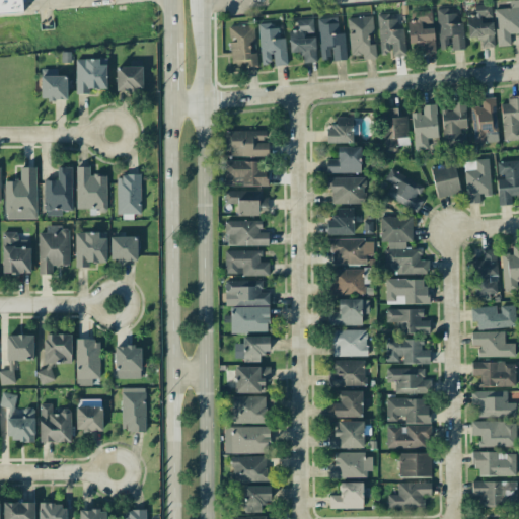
[(0,0),(0,1),(0,13),(21,13),(21,0),(0,0)]
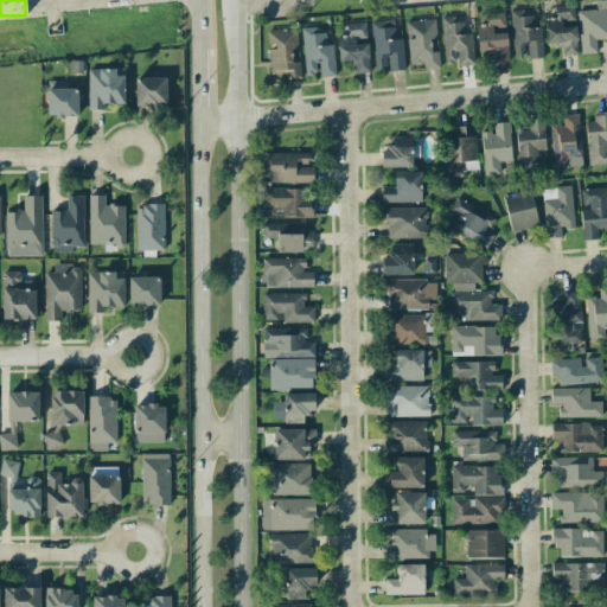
[(577,11),(580,53),(596,53),(595,40),(606,39),(606,0),(605,0),(595,1),(595,10),(577,11)]
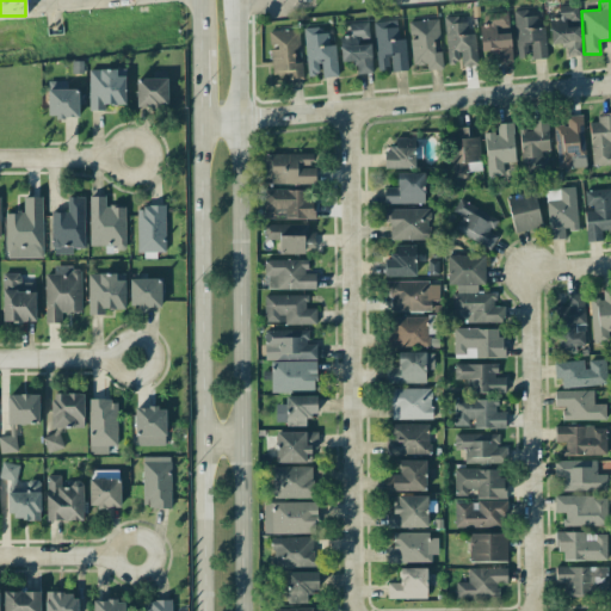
[(550,45),(566,45),(567,56),(580,55),(579,5),(559,6),(559,19),(549,19),(550,45)]
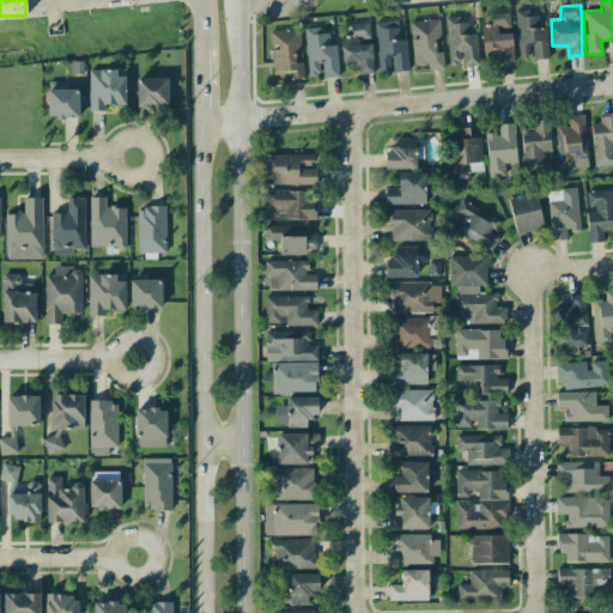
[(550,58),(545,28),(540,28),(538,11),(514,13),(520,56),(532,55),(533,60),(550,58)]
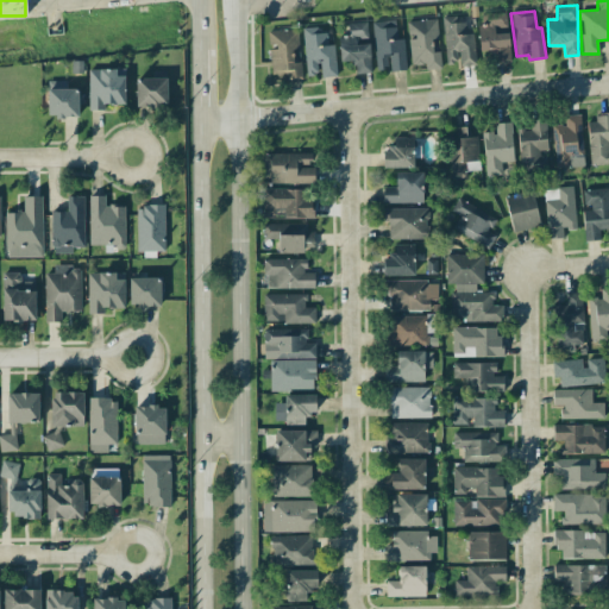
[(495,62),(509,62),(507,12),(482,13),(482,25),(478,25),(479,52),(495,51),(495,62)]
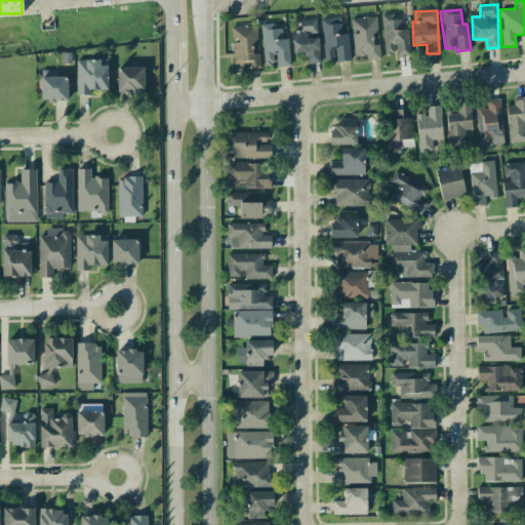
[(385,54),(396,53),(396,57),(410,55),(408,29),(401,29),(400,13),(380,14),(385,54)]
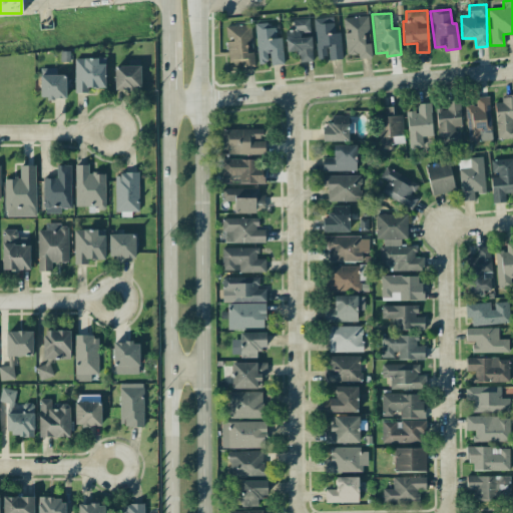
[(344,17),(345,55),(358,54),(359,58),(372,58),(371,43),(365,43),(364,33),(369,33),(368,16),(344,17)]
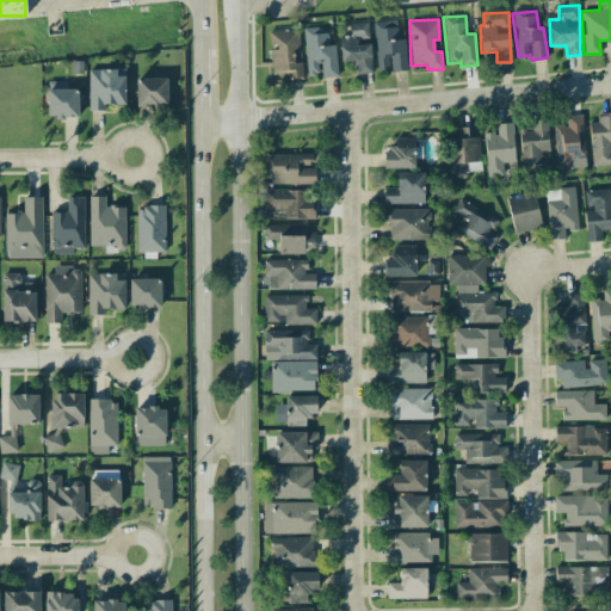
[(374,22),(376,71),(407,69),(405,39),(397,39),(396,20),(374,22)]
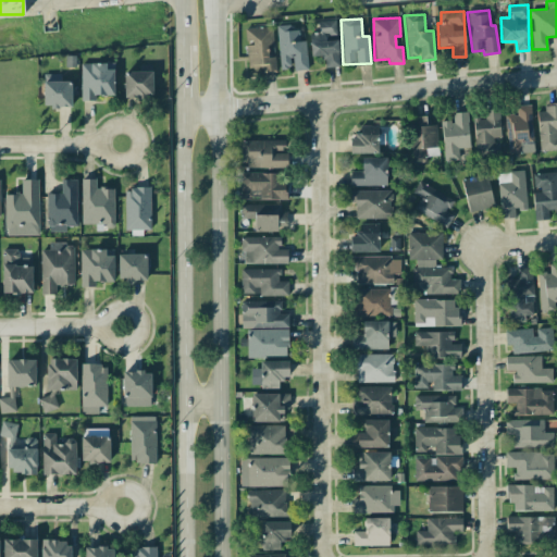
[(339,66),(337,40),(326,41),(326,36),(337,35),(336,20),(318,22),(318,32),(309,33),(311,59),(325,58),(325,67),(339,66)]
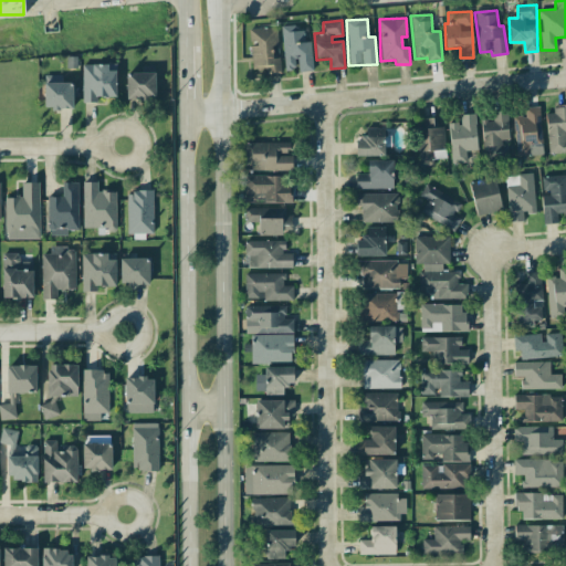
[(281,25),(284,71),(296,70),(296,72),(312,71),(311,41),(304,41),(303,30),(294,31),(294,24),(281,25)]
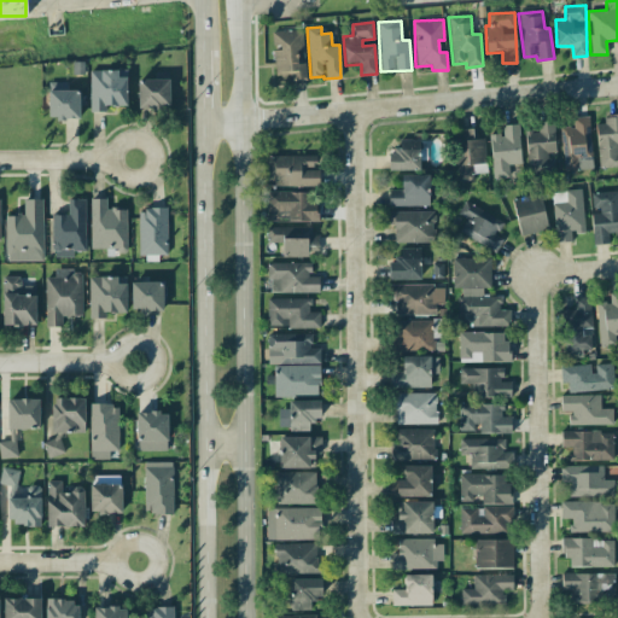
[(305,63),(298,63),(297,51),(303,51),(303,29),(273,30),(274,79),(307,77),(305,63)]
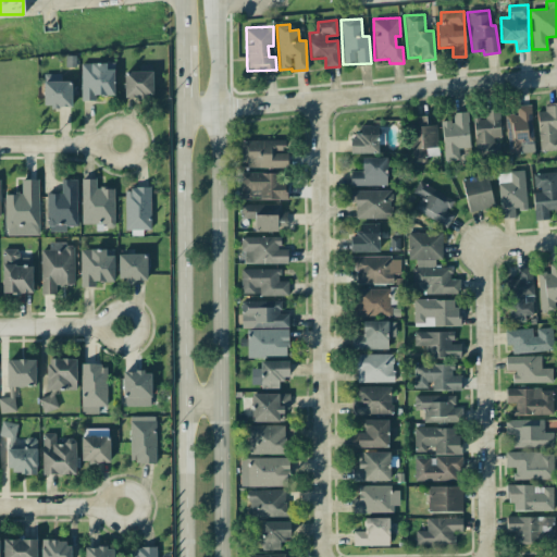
[(82,101),(95,100),(95,96),(115,96),(114,62),(81,63),(82,101)]
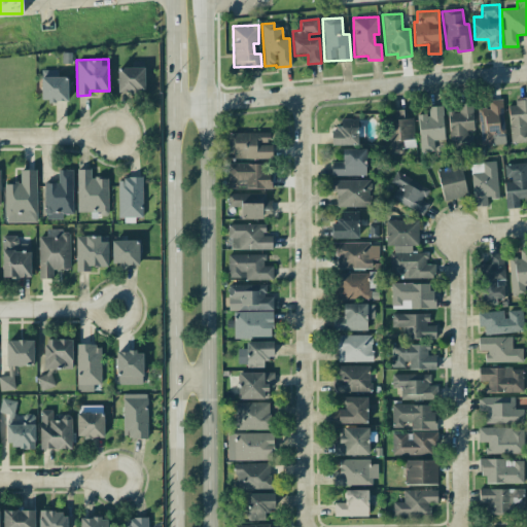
[(144,67),(117,68),(117,92),(144,92),(144,67)]
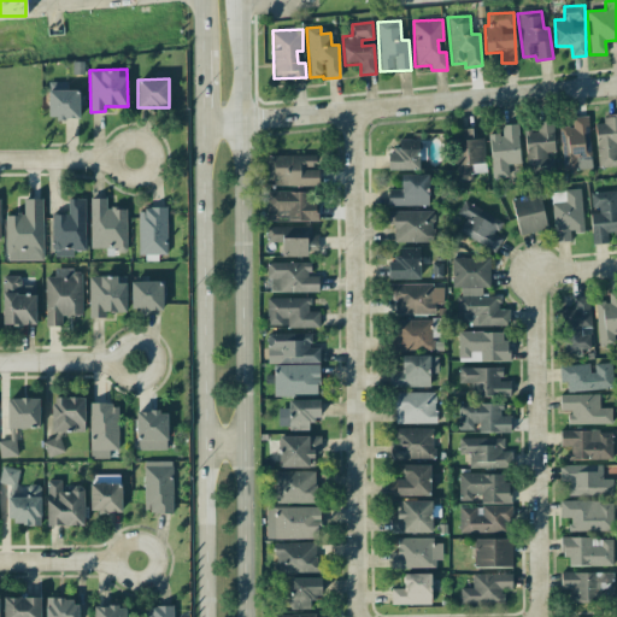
[(68,82),(47,82),(48,119),(80,118),(78,90),(68,90),(68,82)]
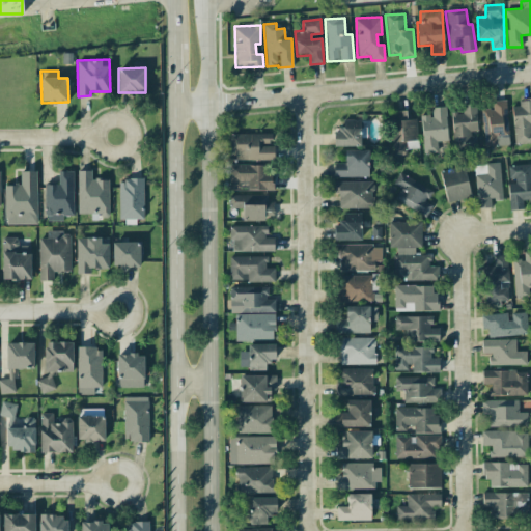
[(507,100),(493,101),(493,109),(482,109),(483,147),(498,146),(498,138),(508,137),(507,100)]
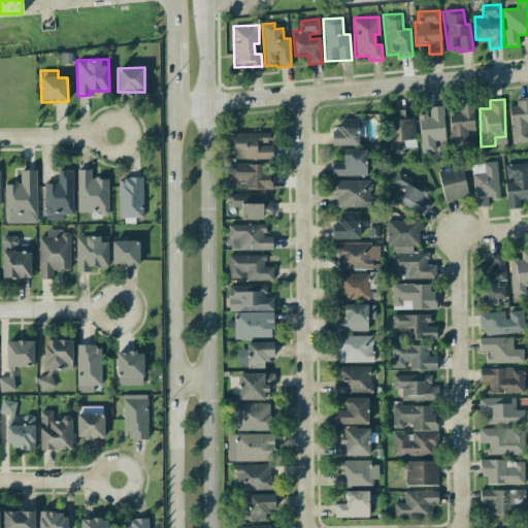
[(527,122),(527,100),(509,101),(512,143),(527,141),(527,125),(527,123),(527,122)]
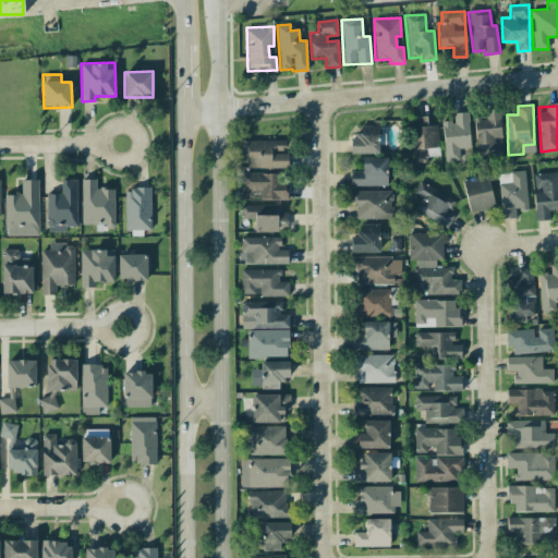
[(473,120),(477,160),(501,158),(500,140),(502,140),(500,109),(485,110),(486,119),(473,120)]
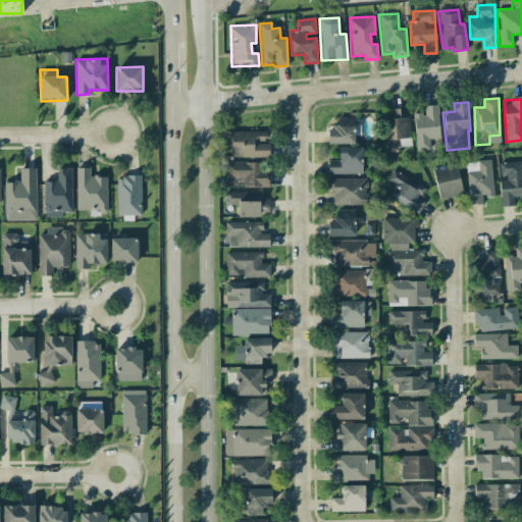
[(415,113),(415,151),(430,150),(429,139),(439,139),(438,105),(424,106),(424,113),(415,113)]
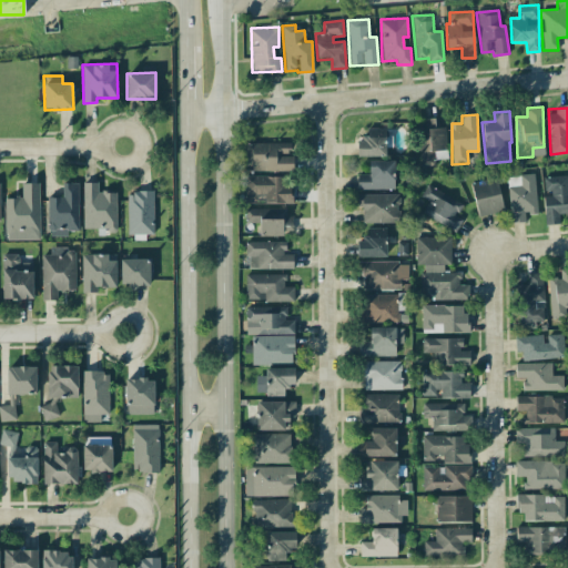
[(419,166),(435,165),(435,159),(447,159),(446,128),(438,128),(438,120),(418,121),(419,166)]
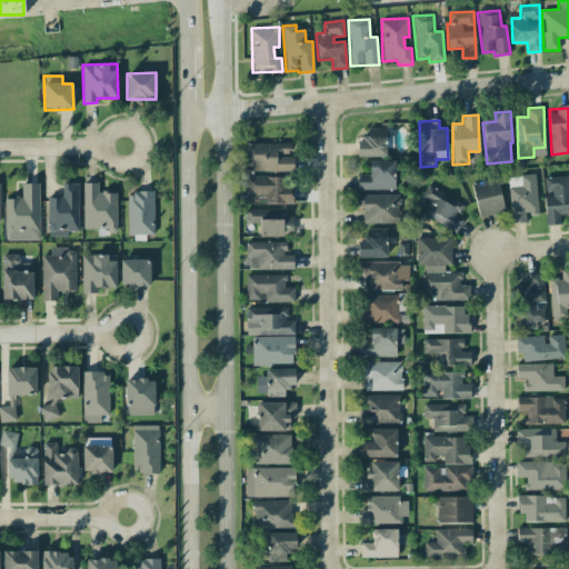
[(387,129),(368,129),(368,138),(358,138),(358,157),(387,157),(387,129)]
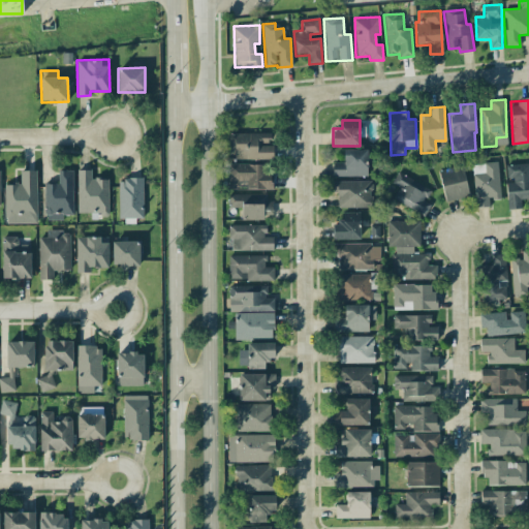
[(228,132),(228,158),(273,159),(273,146),(268,146),(268,133),(228,132)]
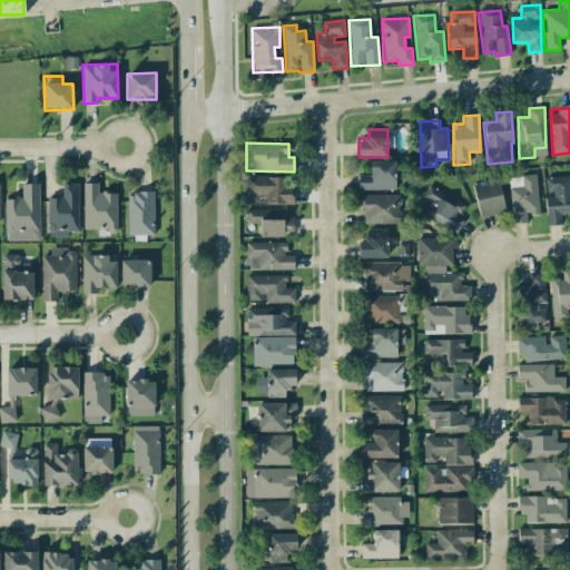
[(359,190),(395,190),(395,160),(370,161),(370,175),(359,175),(359,190)]
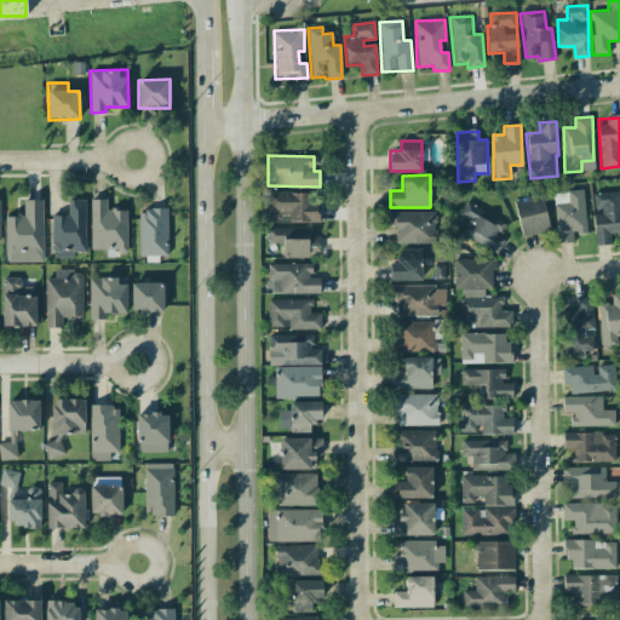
[(585,233),(584,190),(555,191),(556,244),(573,242),(573,234),(585,233)]
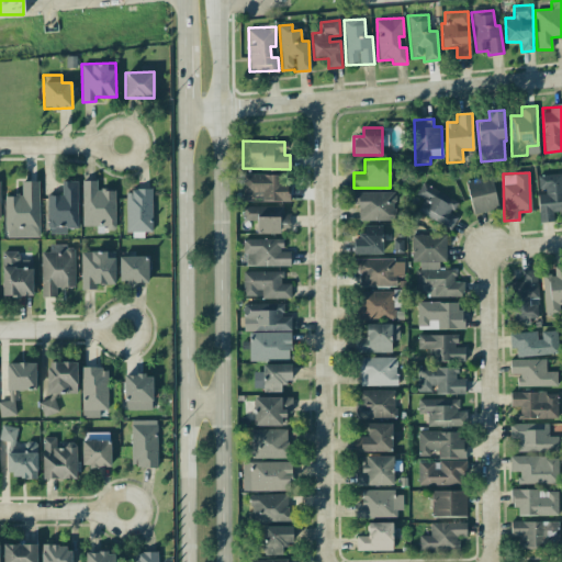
[(561,212),(561,173),(538,175),(538,191),(538,222),(553,222),(553,213),(561,212)]
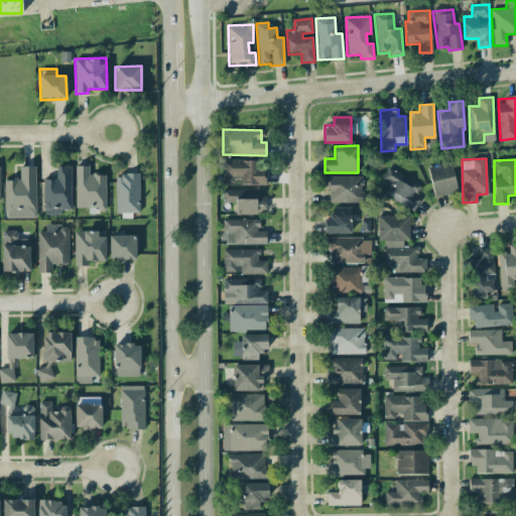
[(222,183),(266,184),(266,161),(223,160),(222,183)]
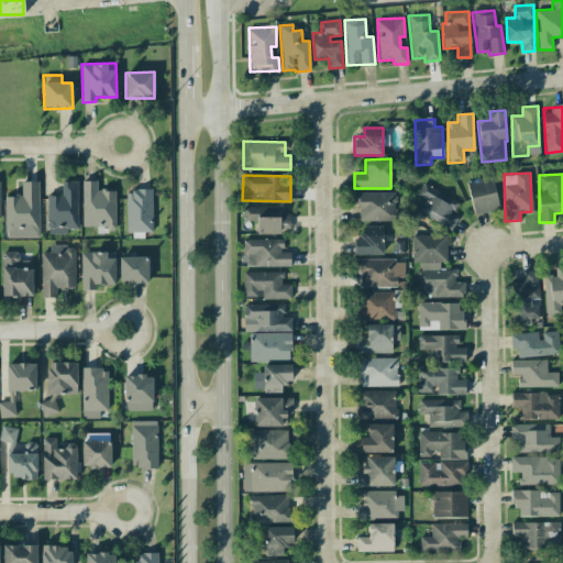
[(474,216),(500,209),(492,176),(466,183),(474,216)]
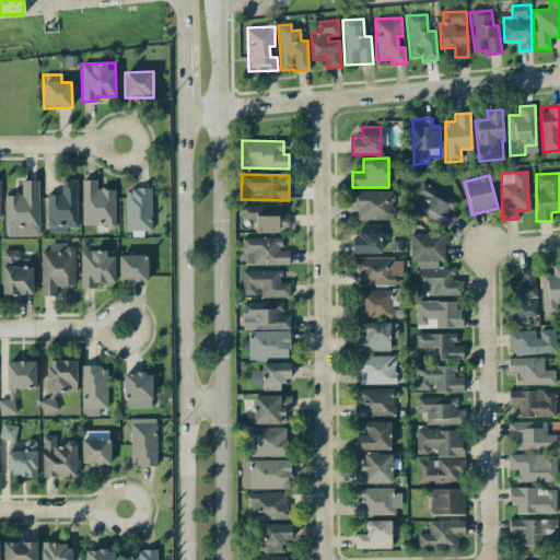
[(82,226),(115,225),(115,189),(96,189),(96,179),(81,179),(82,226)]
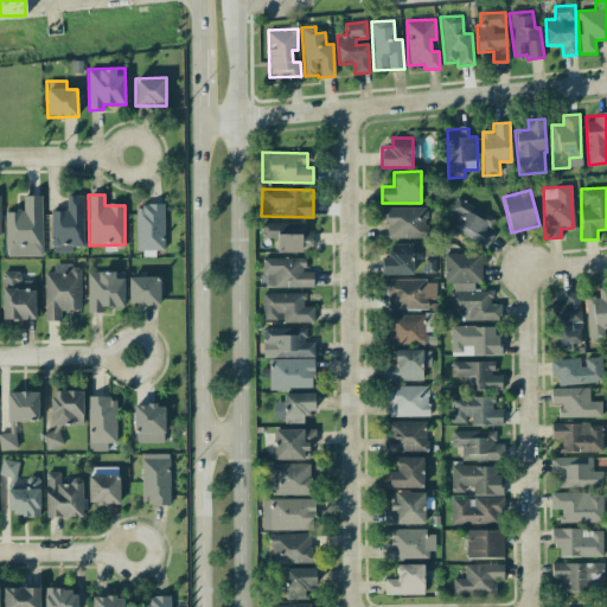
[(42,196),(24,196),(24,210),(5,211),(5,256),(43,256),(42,196)]
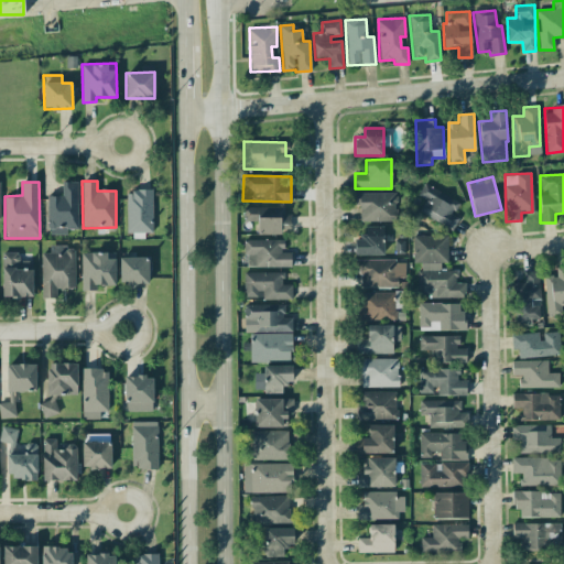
[(78,229),(77,182),(62,182),(62,195),(47,196),(47,235),(68,234),(68,229),(78,229)]
